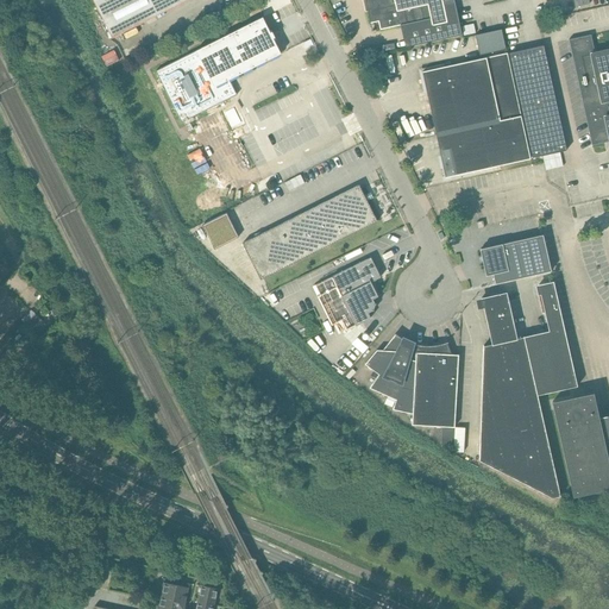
[(93,0),(112,38),(187,0),(93,0)]
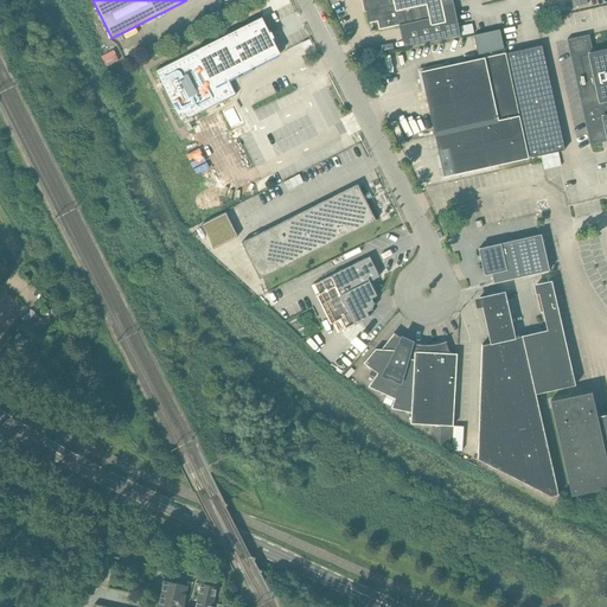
[(364,0),(369,23),(377,21),(379,29),(406,24),(410,46),(461,36),(453,0),(443,0),(441,1),(440,0),(364,0)]
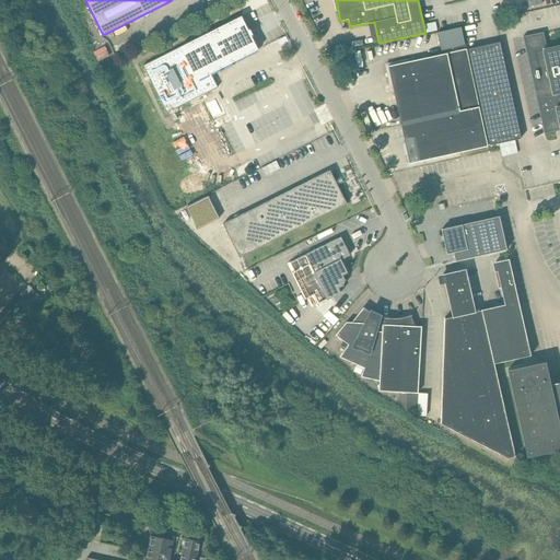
[(143,65),(166,113),(190,101),(218,86),(211,73),(258,49),(252,35),(253,34),(251,28),(248,30),(242,15),(143,65)]
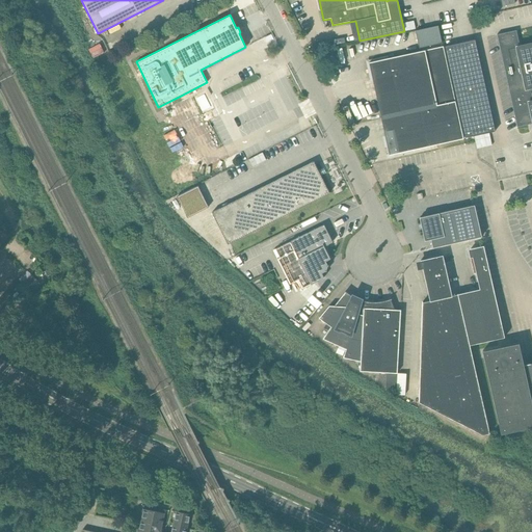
[(414,21),(403,23),(405,30),(416,28),(414,21)]
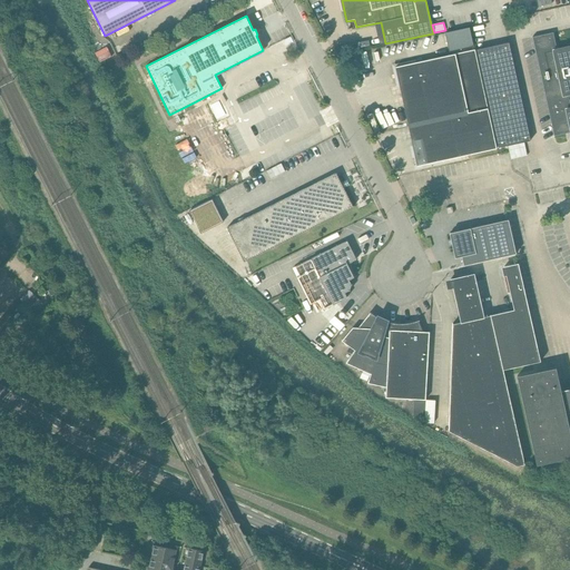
[(470,27),(445,32),(449,51),(473,46),(472,39),(470,27)]
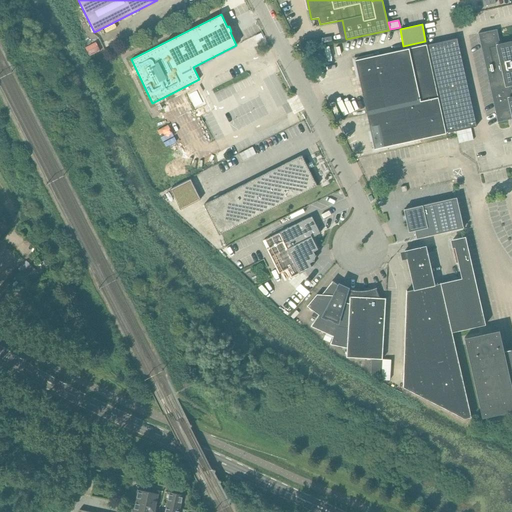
[(498,122),(511,118),(511,44),(501,47),(497,29),(478,33),(498,122)]
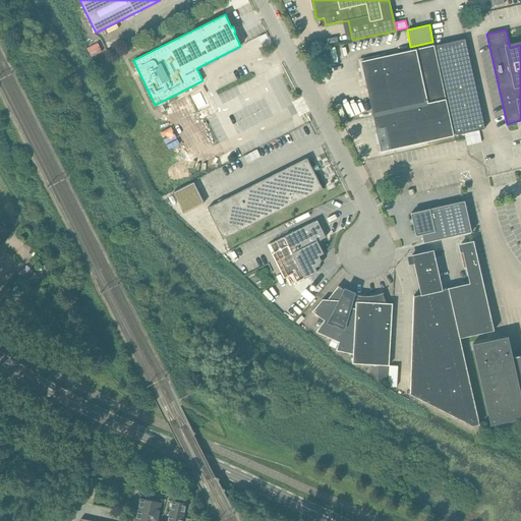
[(465,39),(436,45),(455,135),(485,129),(465,39)]
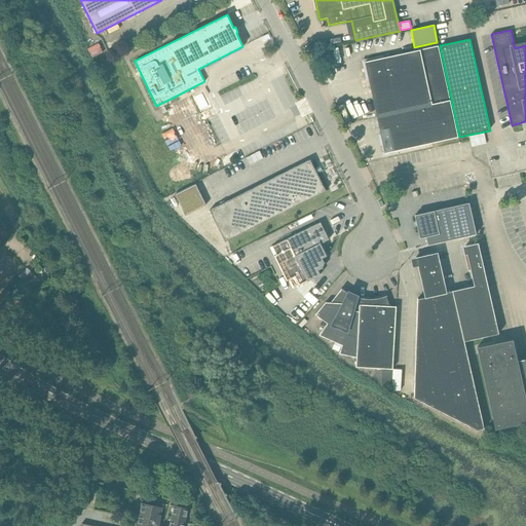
[(458,137),(439,45),(365,62),(385,153),(458,137)]
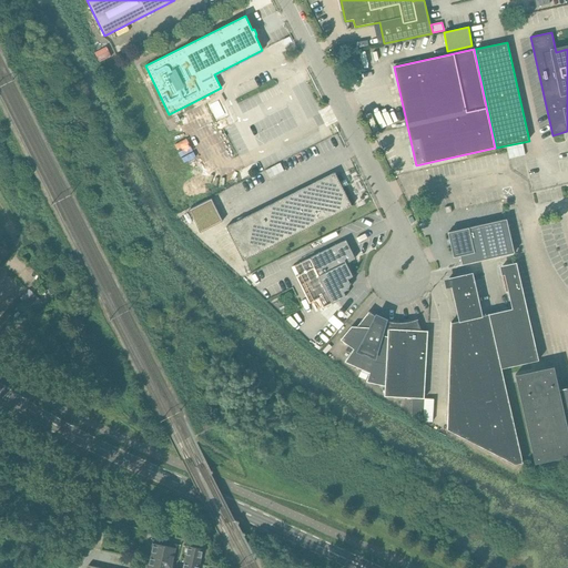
[(335,172),(226,226),(243,261),(352,206),(343,188),(344,186),(342,181),(340,182),(335,172)]
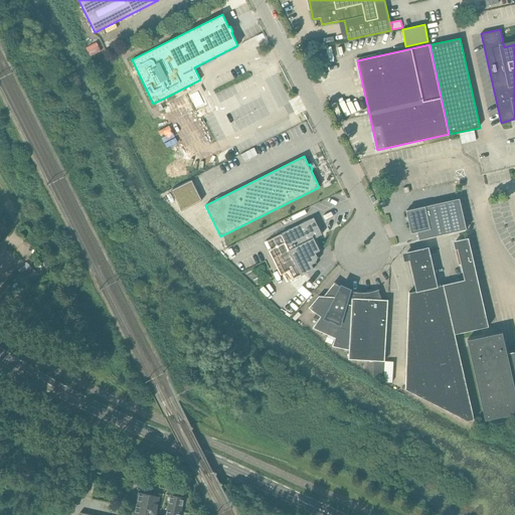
[(192,180),(171,190),(181,210),(202,200),(192,180)]
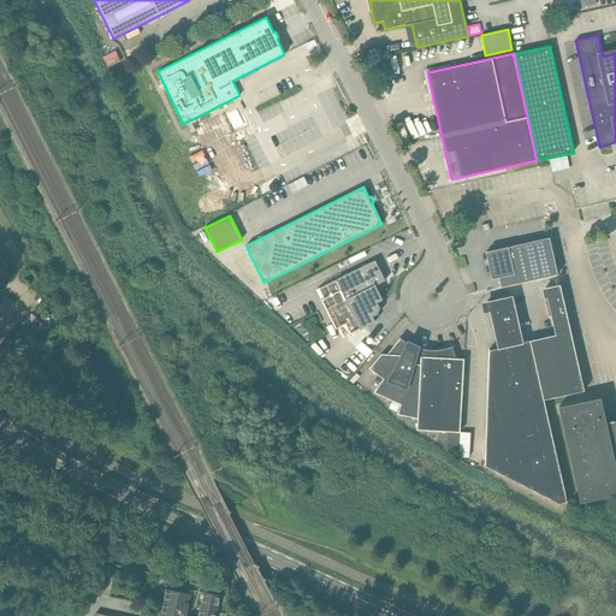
[(485,253),(492,279),(499,278),(501,288),(557,274),(549,238),(485,253)]
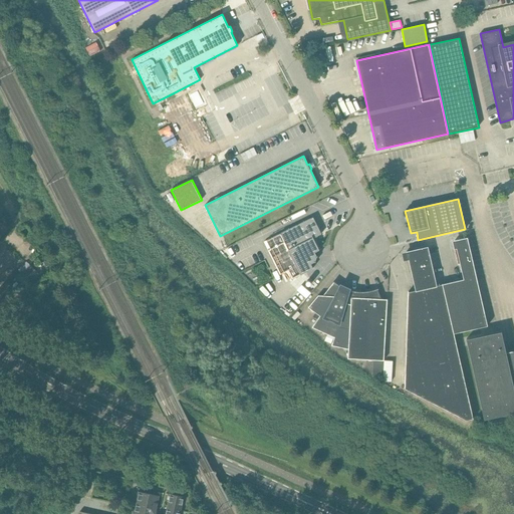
[(280,234),(264,242),(267,249),(280,275),(281,274),(280,274),(288,270),(292,279),(293,278),(304,273),(313,268),(311,264),(314,262),(315,262),(315,261),(316,257),(317,257),(317,256),(316,256),(314,252),(319,250),(313,238),(321,234),(317,225),(315,226),(311,218),(303,222),(280,234)]
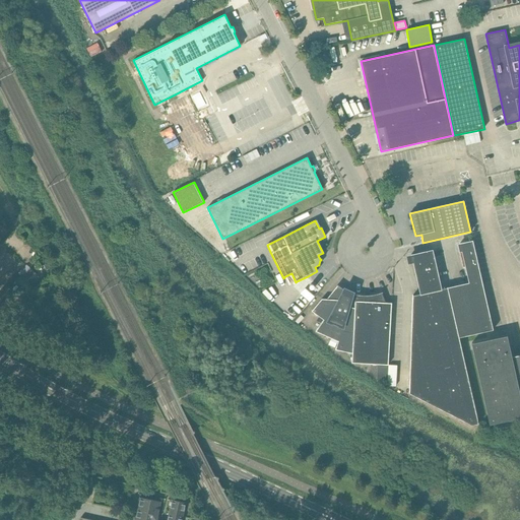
[(448,287),(459,337),(494,330),(472,240),(460,243),(469,282),(448,287)]
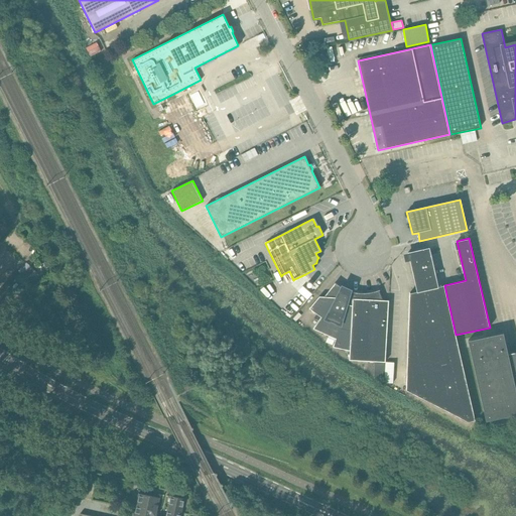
[(456,335),(444,285),(438,286),(429,247),(408,252),(417,291),(410,293),(410,292),(409,292),(406,390),(469,420),(476,418),(456,335)]
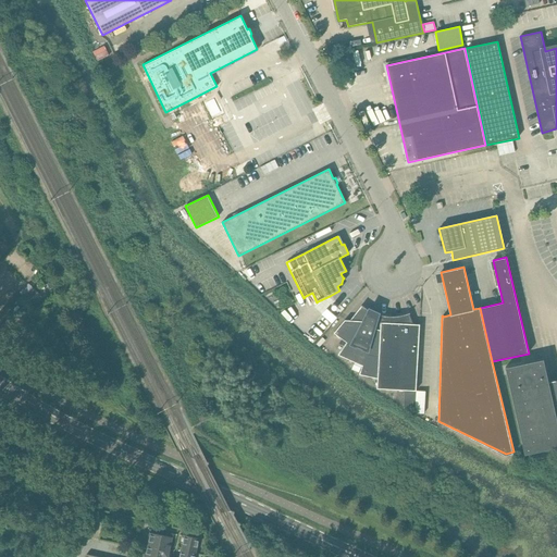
[(528,311),(533,310),(524,276),(518,277),(528,311)]
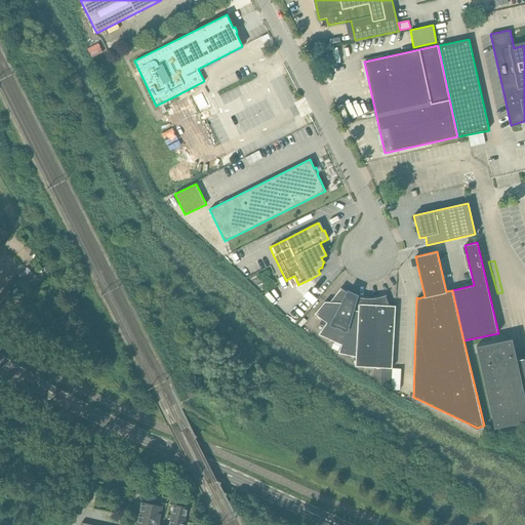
[(32,272),(23,280),(31,288),(39,280),(36,276),(32,272)]
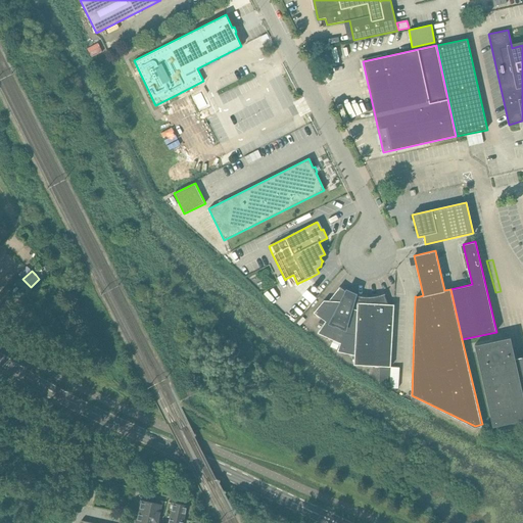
[(325,322),(317,334),(340,343),(337,351),(354,354),(353,365),(380,367),(390,367),(394,304),(393,304),(393,306),(388,306),(384,294),(385,294),(384,293),(379,295),(373,296),(367,297),(361,296),(354,295),(349,293),(344,290),(339,287),(328,300),(324,300),(314,313),(325,322)]
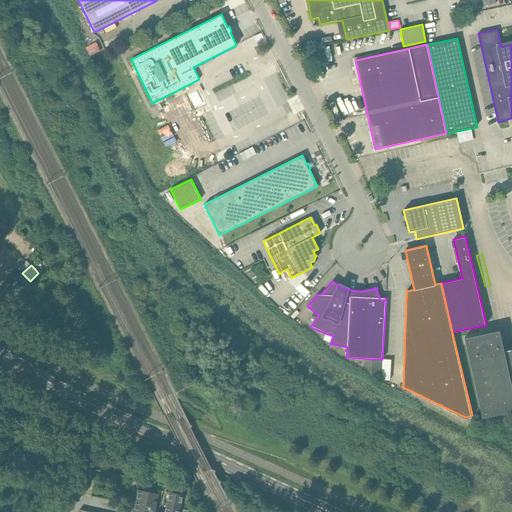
[(509,329),(511,346),(511,316),(499,319),(501,330),(509,329)]
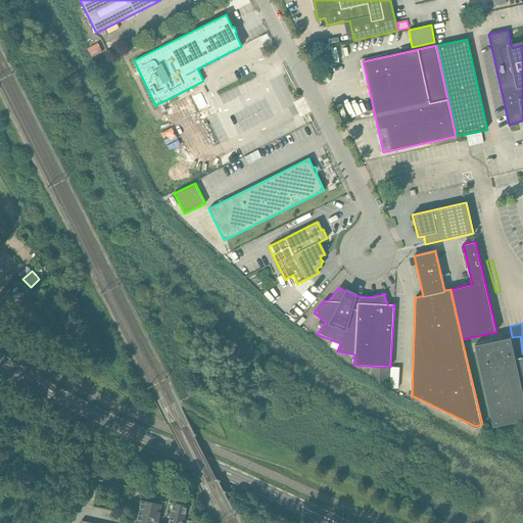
[(522,357),(515,359),(510,337),(474,345),(492,427),(522,420),(522,357)]
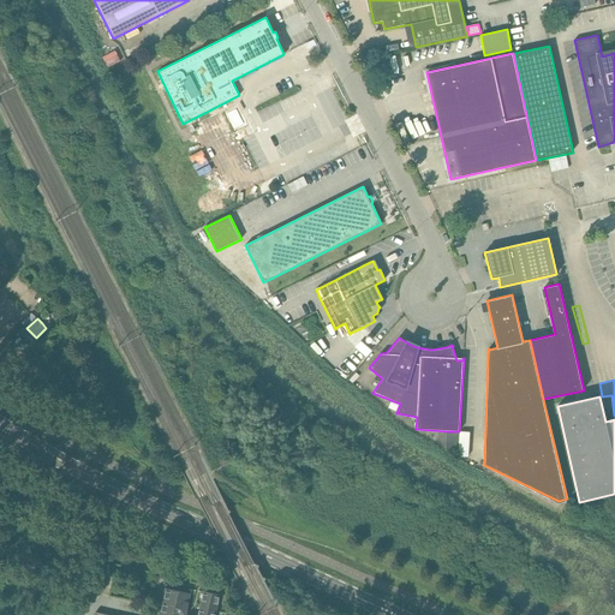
[(459,431),(447,431),(446,451),(458,451),(459,431)]
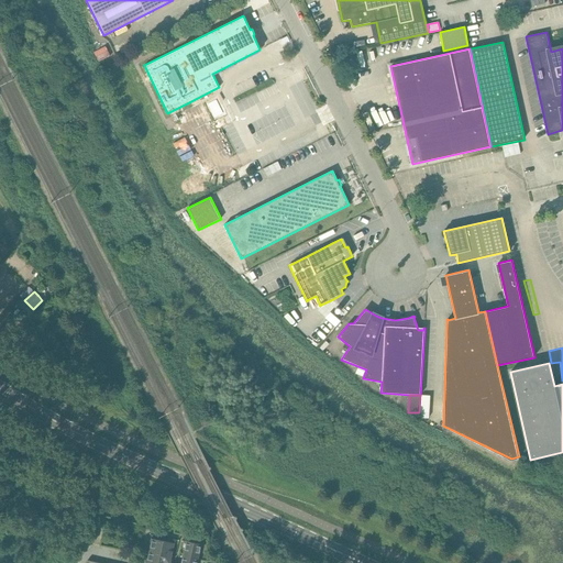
[(421,395),(420,417),(419,417),(429,418),(430,396),(421,395)]
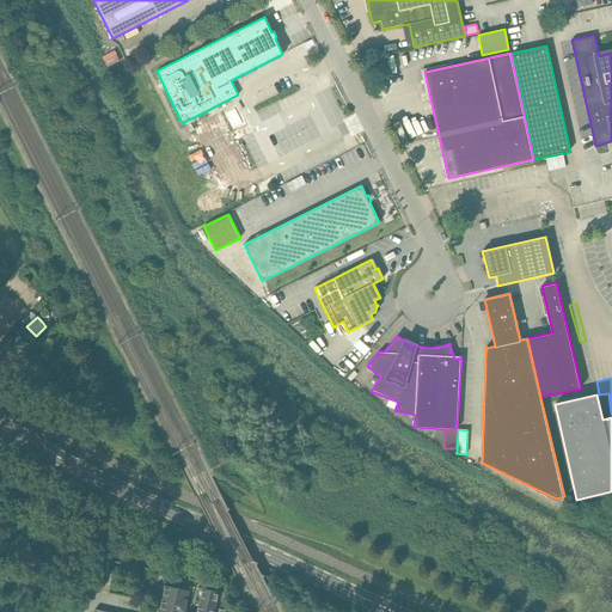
[(166,585),(163,598),(188,604),(190,591),(166,585)]
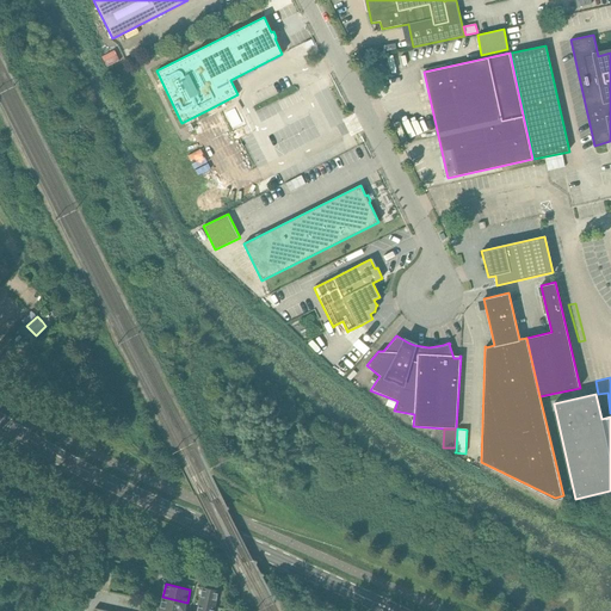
[(216,604),(220,591),(204,587),(201,600),(216,604)]
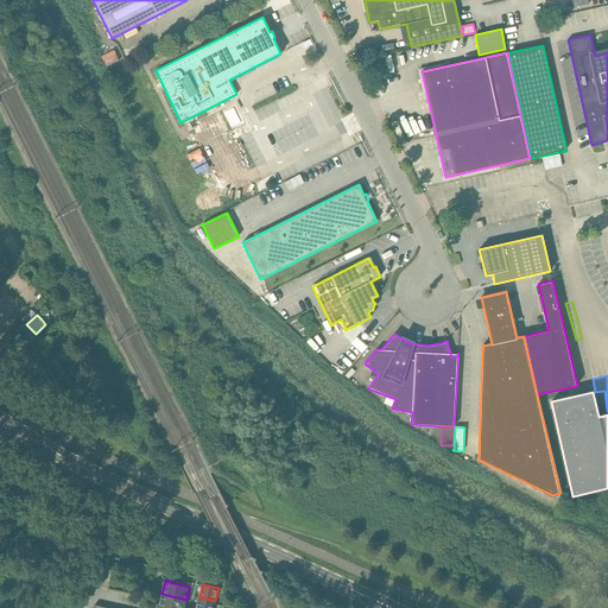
[(177,607),(178,606),(184,607),(187,600),(162,594),(158,607),(165,607),(177,607)]
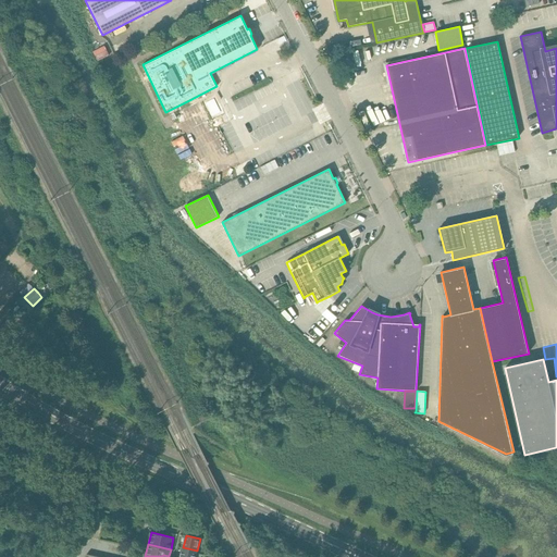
[(181,556),(195,556),(197,551),(183,547),(181,556)]
